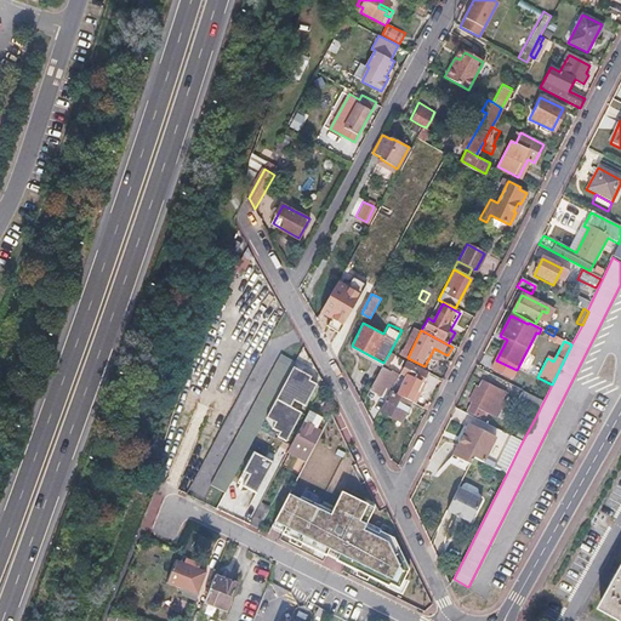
[(296,362),(281,354),(211,485),(226,494),(296,362)]
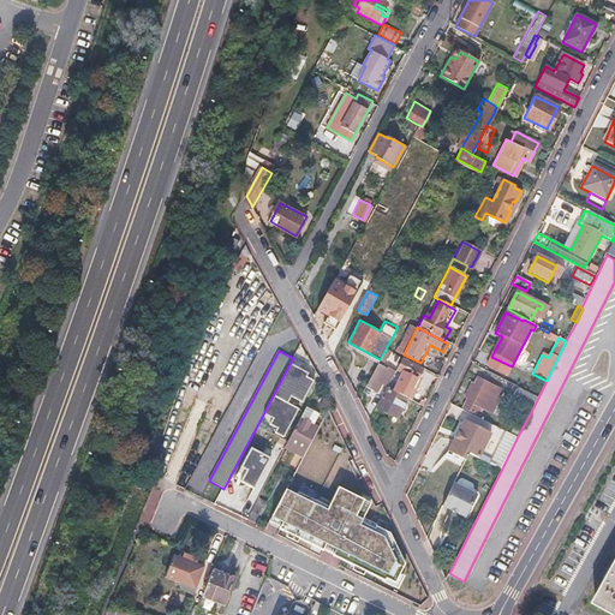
[(398,369),(404,372),(393,392),(406,399),(411,400),(421,382),(418,381),(423,371),(402,360),(398,369)]
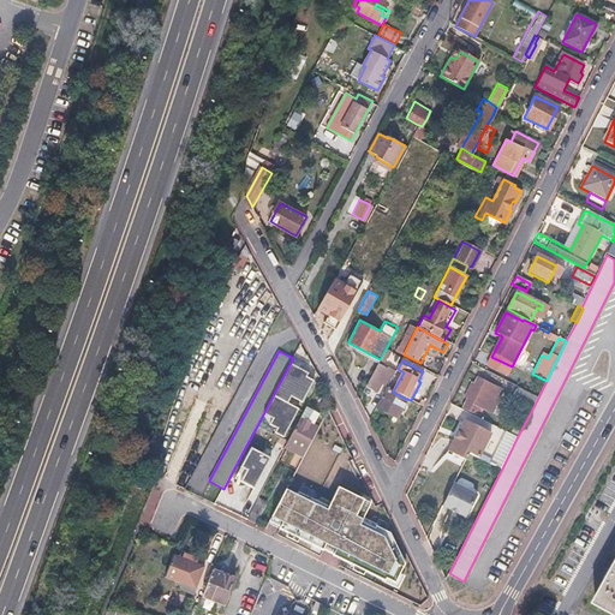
[(398,371),(380,362),(366,386),(378,393),(383,384),(388,388),(398,371)]
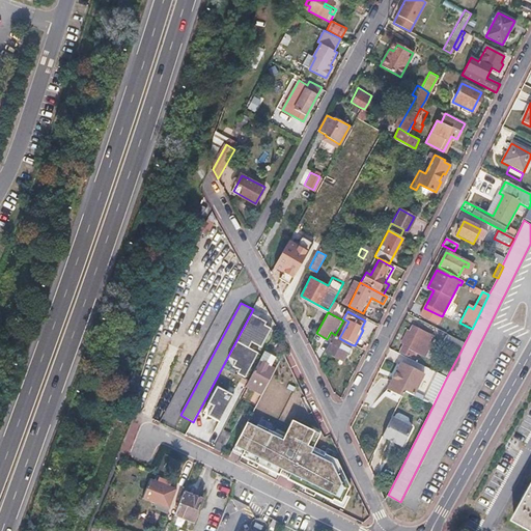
[(408,331),(410,332),(403,345),(401,344),(397,352),(413,359),(415,354),(424,358),(430,345),(427,343),(430,335),(411,325),(408,331)]
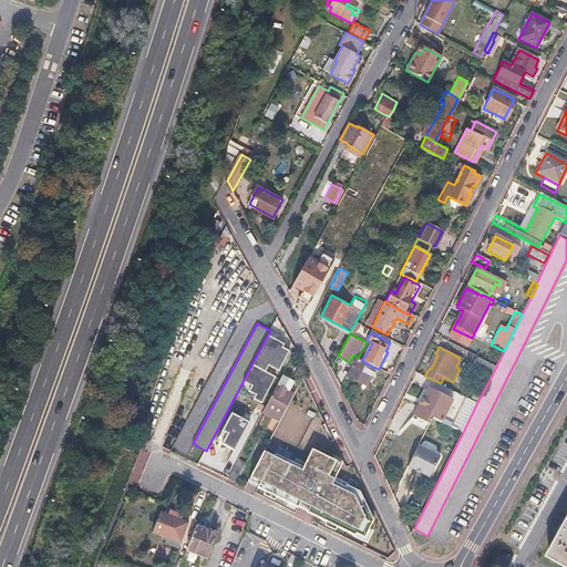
[(362,361),(356,358),(346,377),(364,387),(374,368),(362,361)]
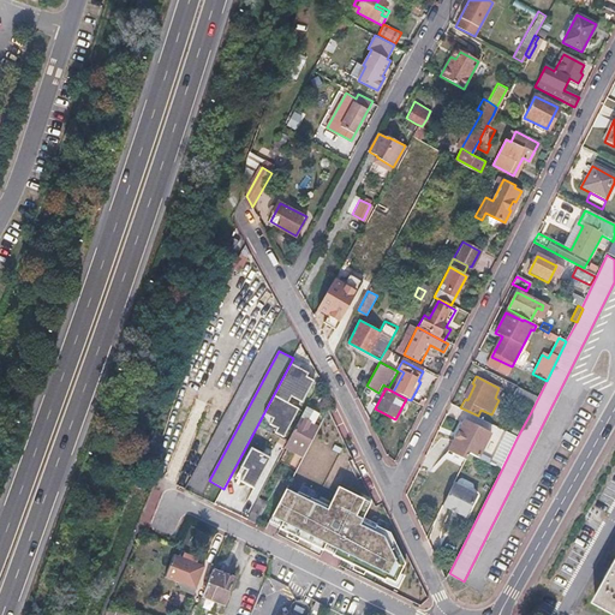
[(538,398),(519,388),(512,402),(531,412),(538,398)]
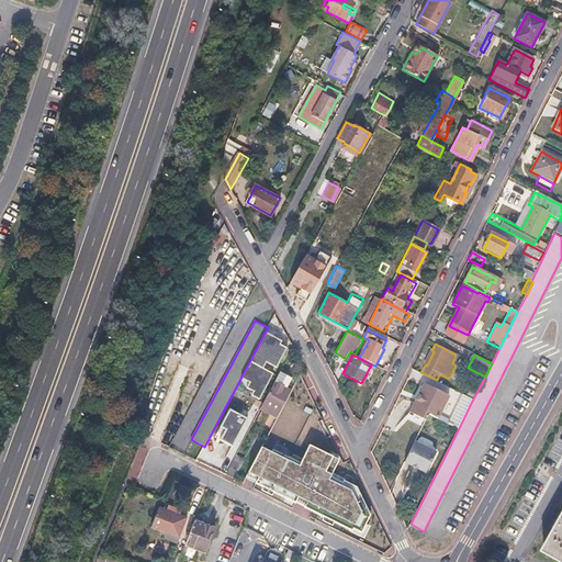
[(291,381),(279,374),(261,408),(277,417),(285,398),(291,388),(288,386),(289,383),(291,381)]
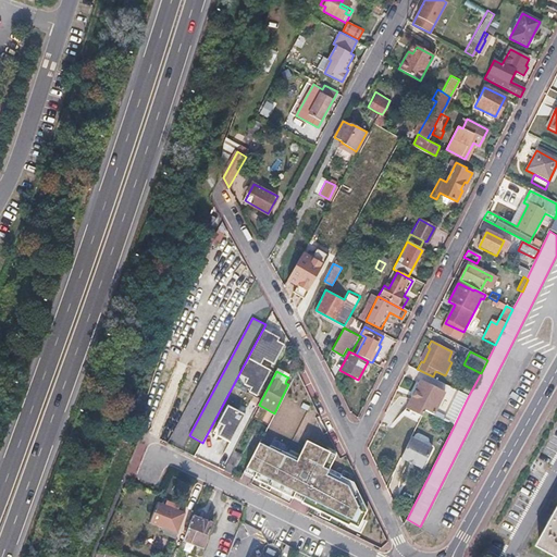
[(443,395),(418,382),(404,410),(420,419),(423,412),(432,416),(443,395)]
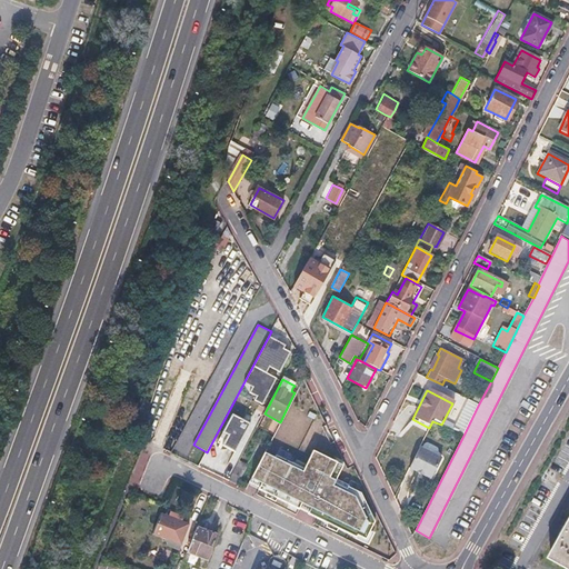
[(251,425),(235,416),(226,431),(230,435),(223,446),(236,452),(251,425)]
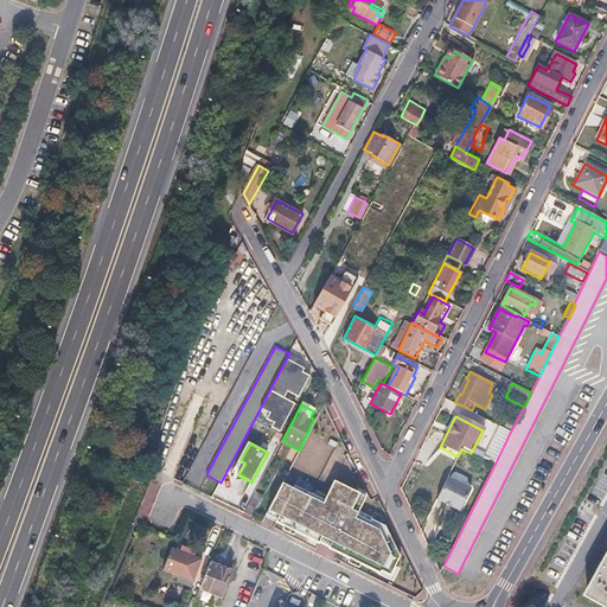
[(474,487),(449,475),(439,499),(462,511),(474,487)]
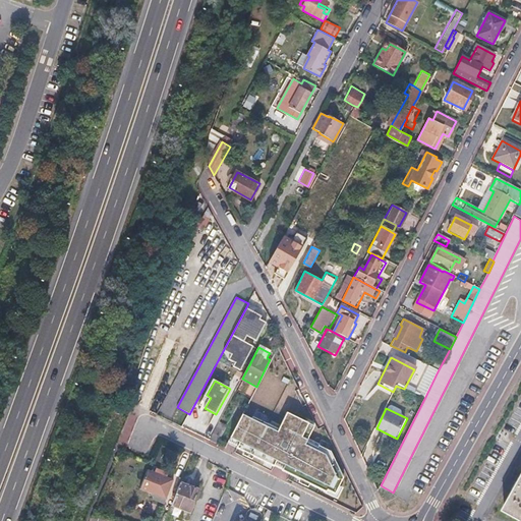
[(314,425),(291,414),(280,433),(246,416),(231,445),(335,497),(344,480),(333,453),(307,440),(314,425)]
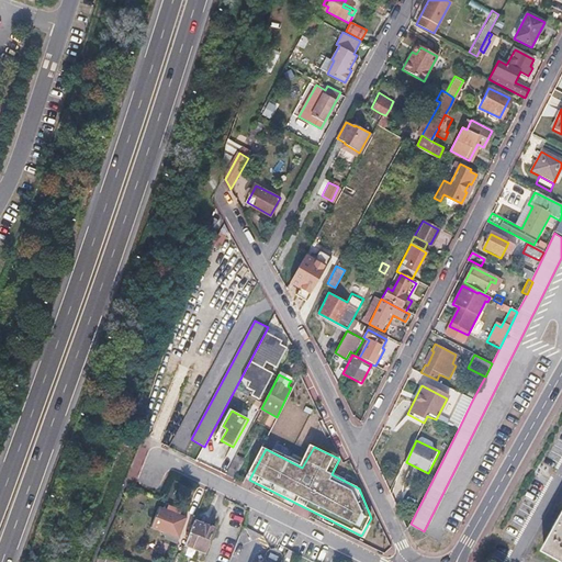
[(244,460),(236,456),(226,476),(234,480),(244,460)]
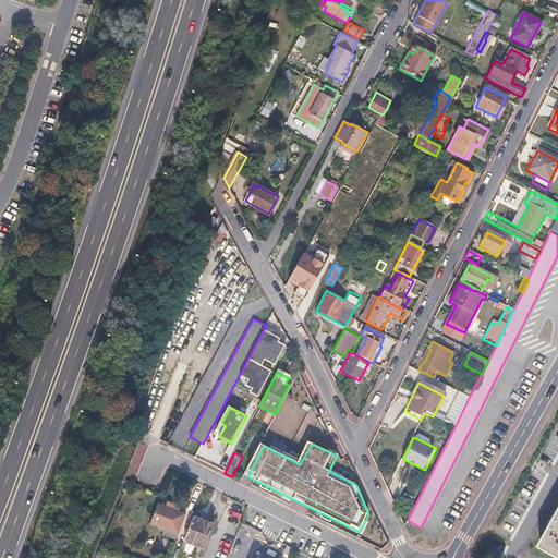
[(186,514),(158,504),(150,523),(179,534),(186,514)]
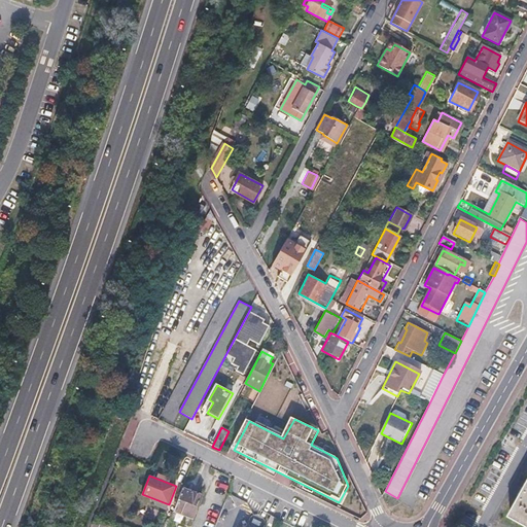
[(510,516),(526,524),(526,484),(522,494),(518,501),(510,516)]
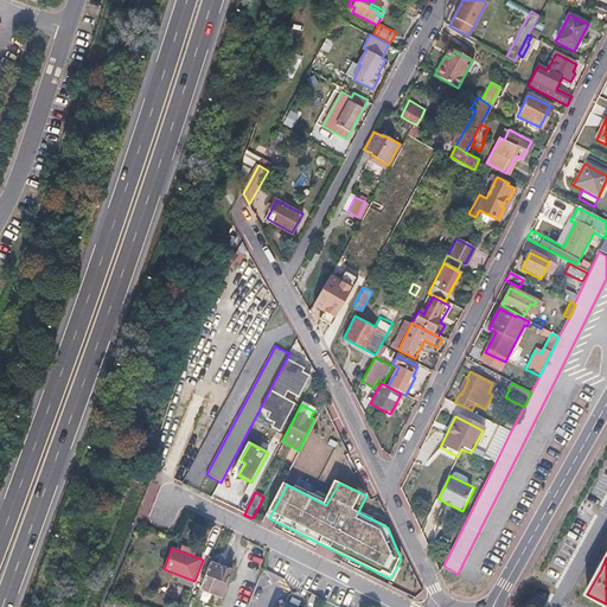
[(234,568),(211,558),(199,589),(222,599),(234,568)]
